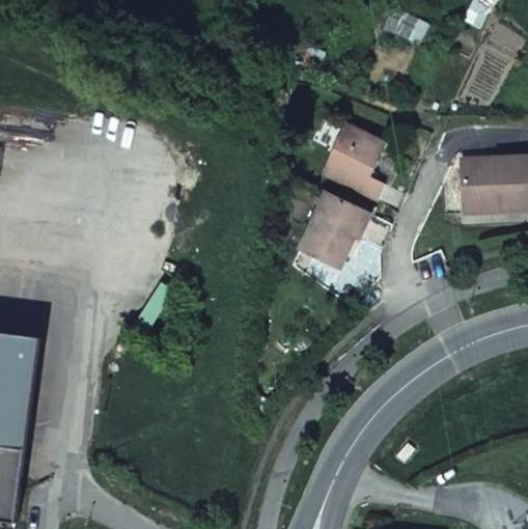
[(368,175),(385,142),(342,122),(320,171),(376,198),(384,183),(368,175)]
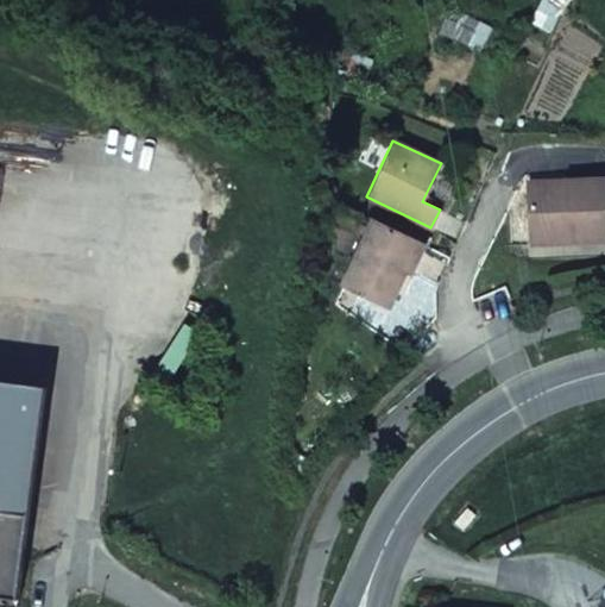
[(527,193),(529,243),(604,238),(604,187),(604,179),(565,180),(565,191),(527,193)]
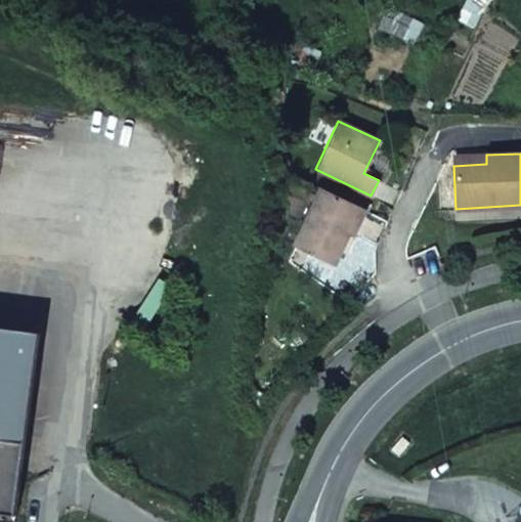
[(486,155),(453,156),(453,166),(486,164),(486,155)]
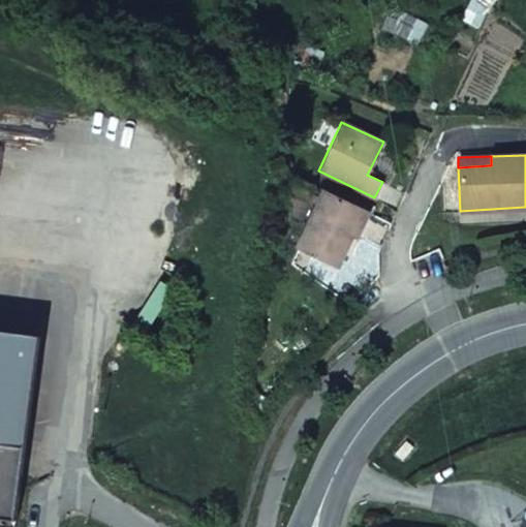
[(364,210),(322,190),(296,246),(316,255),(337,266),(351,235),(364,210)]
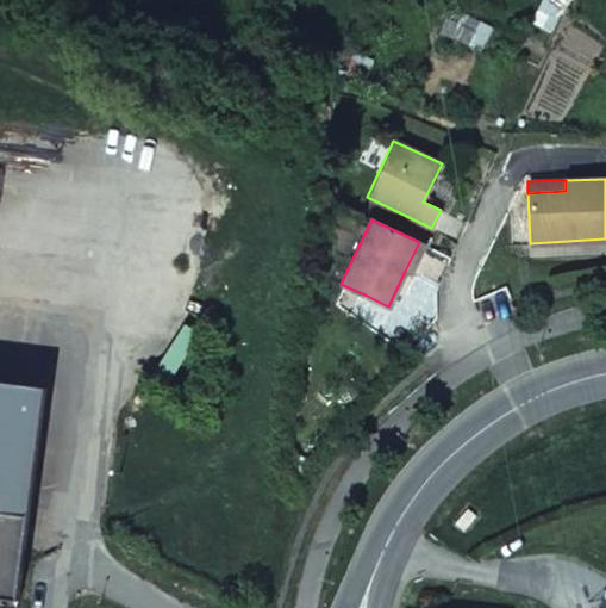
[(411,273),(425,244),(419,242),(405,271),(411,273)]
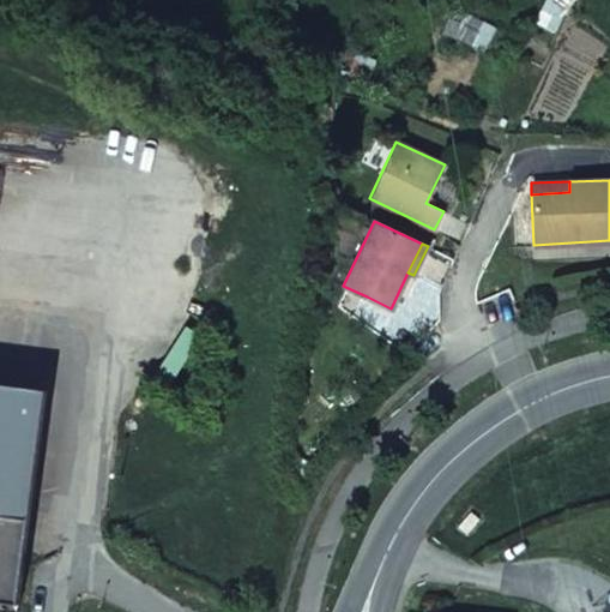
[(0,601),(17,604),(46,391),(0,384),(0,601)]
